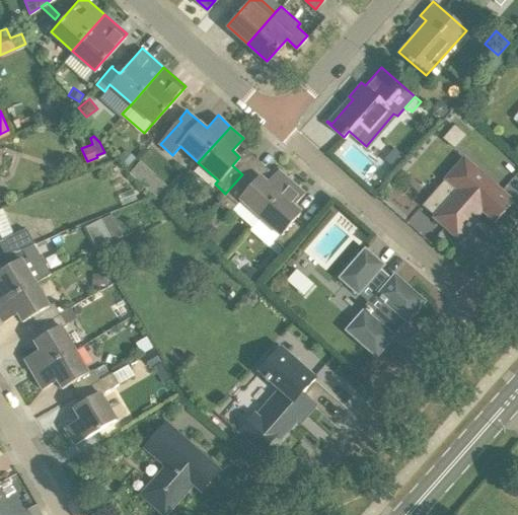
[(135,155),(126,147),(118,155),(127,164),(135,155)]
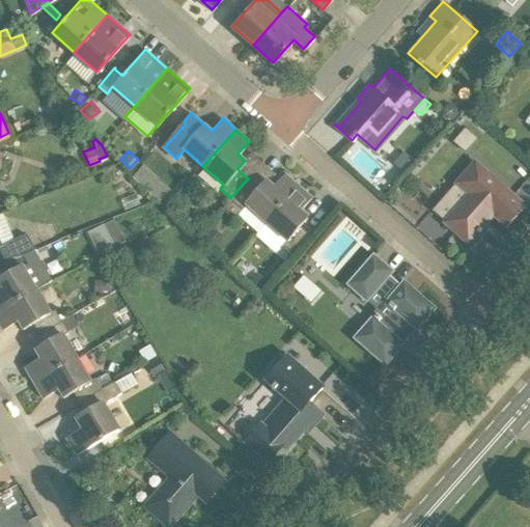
[(525,203),(509,190),(474,159),(453,182),(467,193),(443,220),(468,243),(477,231),(479,232),(482,229),(480,227),(493,214),(505,225),(525,203)]
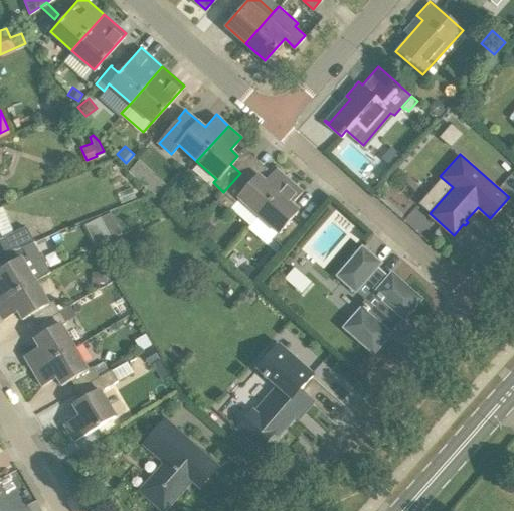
[(128,169),(137,177),(147,165),(139,157),(128,169)]
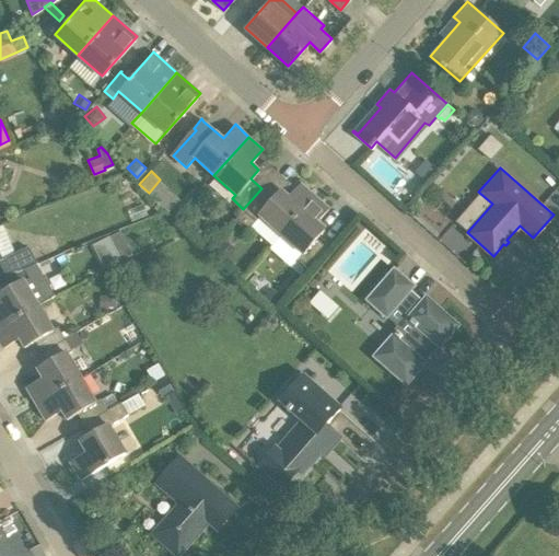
[(279,234),(314,195),(301,183),(288,196),(280,189),(272,198),(261,188),(243,209),(234,219),(246,229),(258,216),(279,234)]
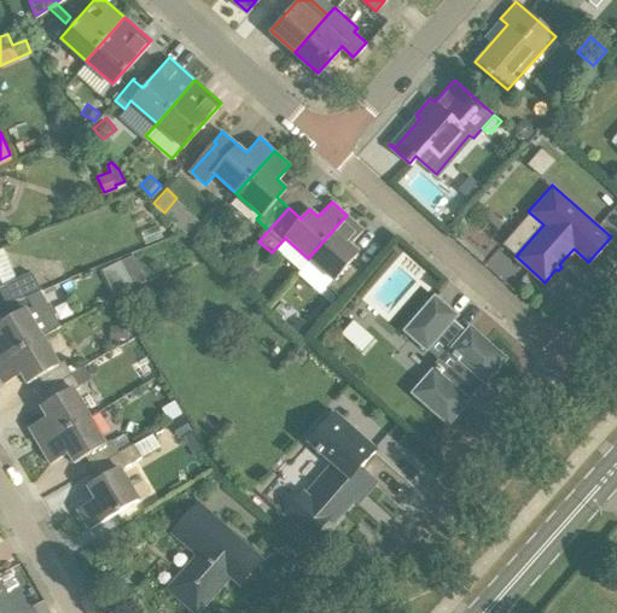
[(341,295),(345,290),(361,272),(349,261),(358,251),(349,243),(362,228),(347,215),(308,258),(331,280),(327,284),(341,295)]
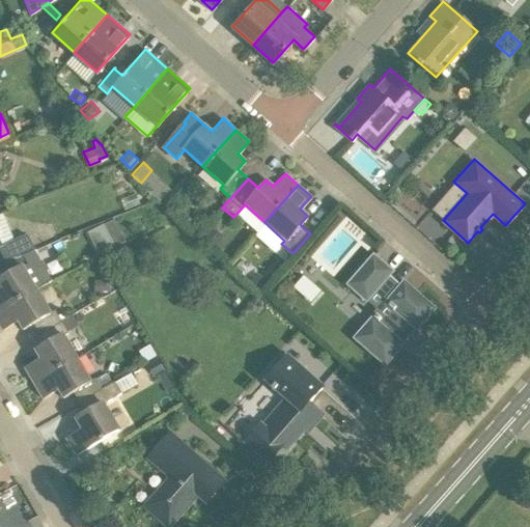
[(104,222),(114,245),(126,240),(114,217),(104,222)]
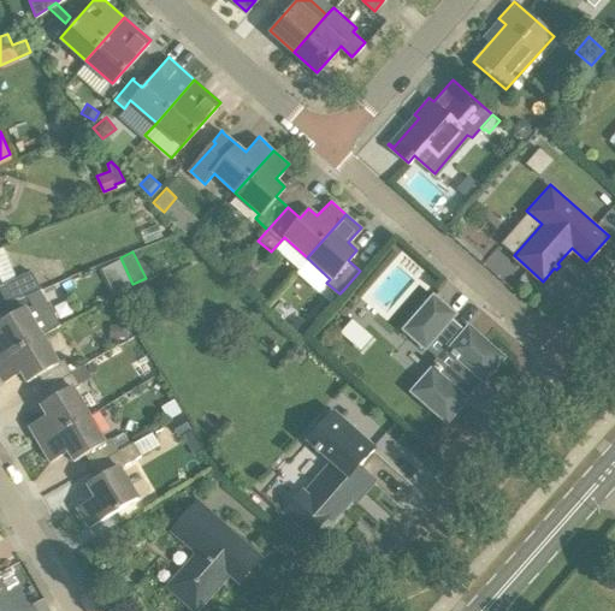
[(0,288),(7,300),(17,296),(18,300),(28,295),(40,288),(30,270),(3,282),(3,280),(0,274),(0,288)]
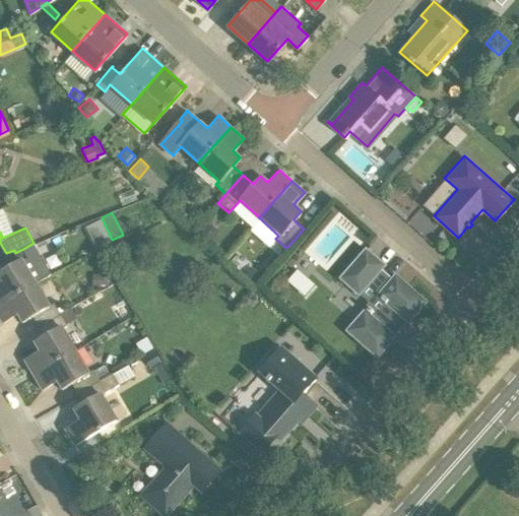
[(391,276),(381,266),(383,264),(365,248),(339,277),(359,295),(360,294),(369,302),(345,328),(376,355),(425,300),(394,273),(391,276)]
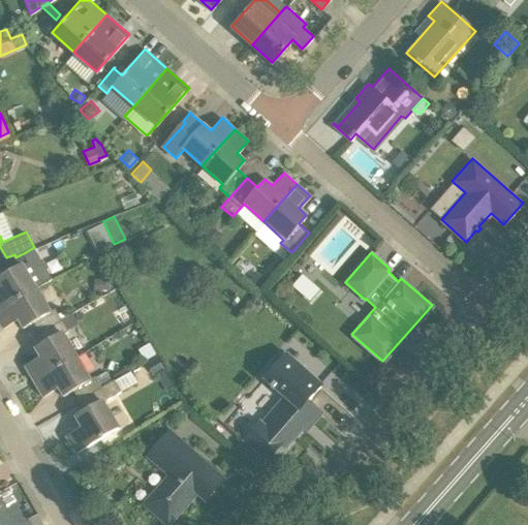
[(24,264),(28,261),(24,253),(16,257),(14,254),(6,257),(0,260),(0,266),(4,273),(0,275),(0,287),(0,307),(36,285),(24,264)]
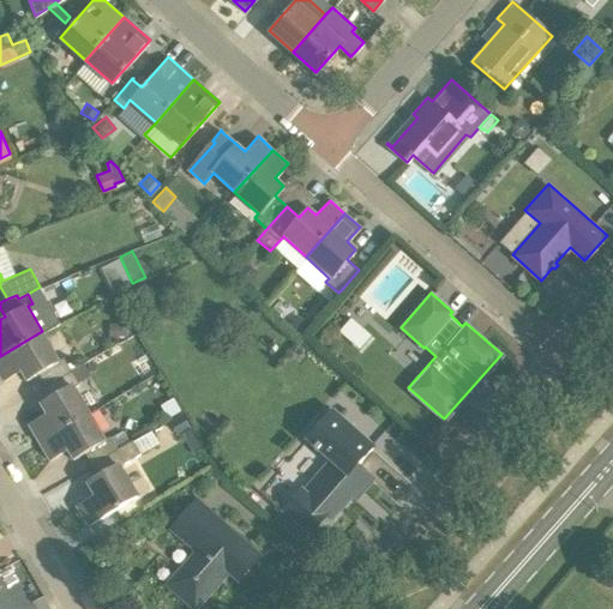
[(300,335),(310,324),(298,313),(288,324),(300,335)]
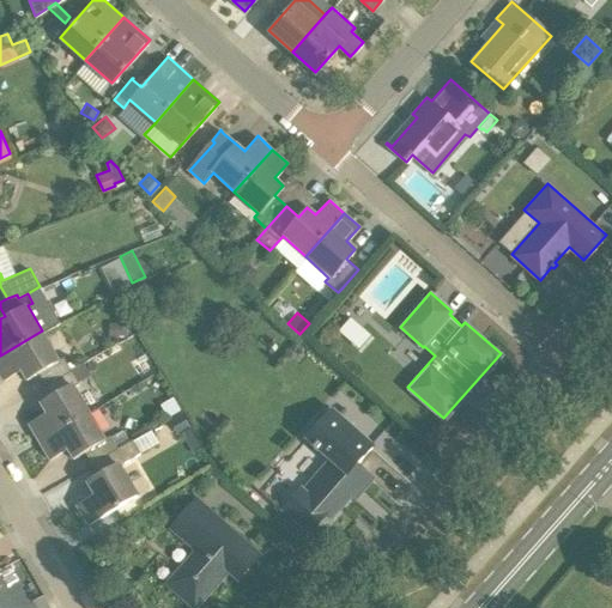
[(109,335),(127,335),(127,321),(109,321),(109,335)]
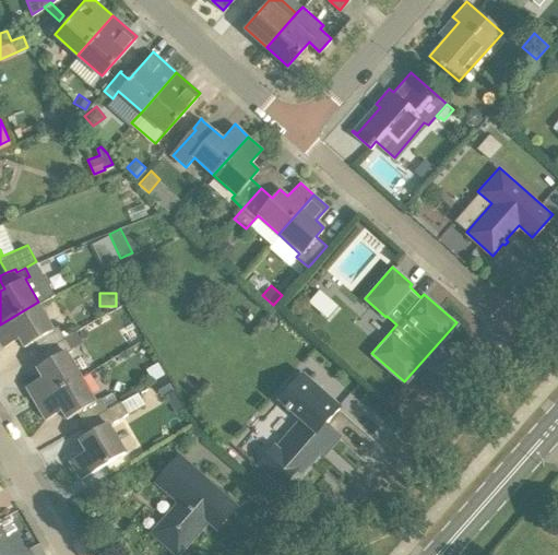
[(40,350),(64,337),(63,335),(58,325),(55,327),(38,302),(0,325),(0,341),(2,345),(19,335),(24,345),(34,339),(40,350)]
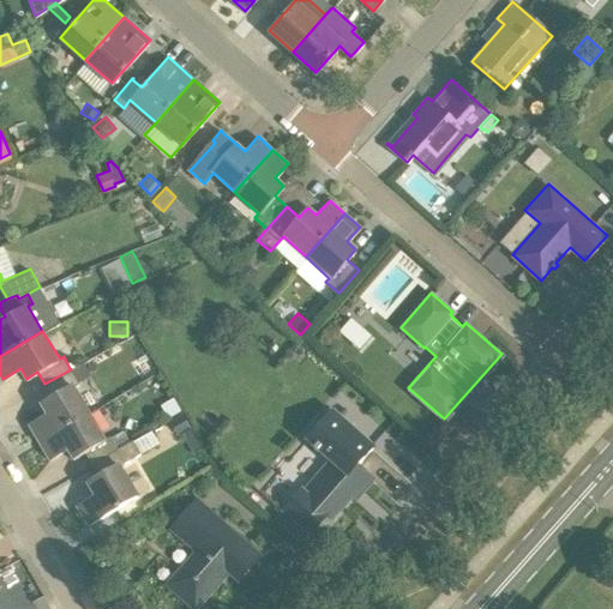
[(71,369),(78,380),(90,373),(83,360),(70,368),(71,369)]
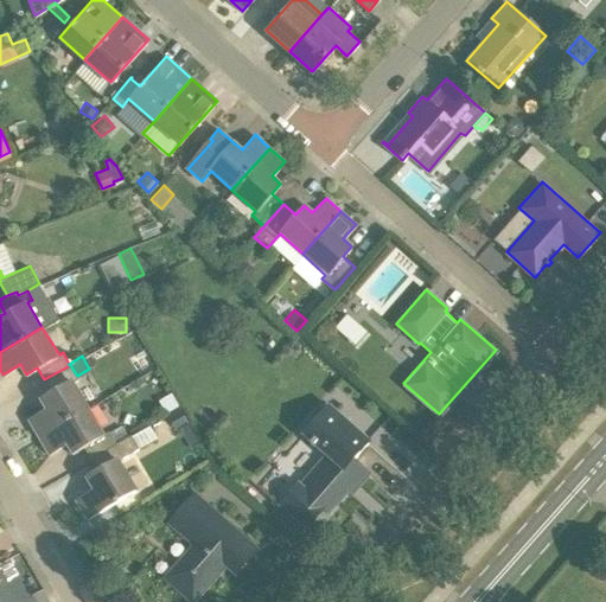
[(39,435),(88,405),(74,380),(77,377),(77,376),(70,365),(44,379),(51,391),(40,398),(46,408),(29,418),(39,435)]
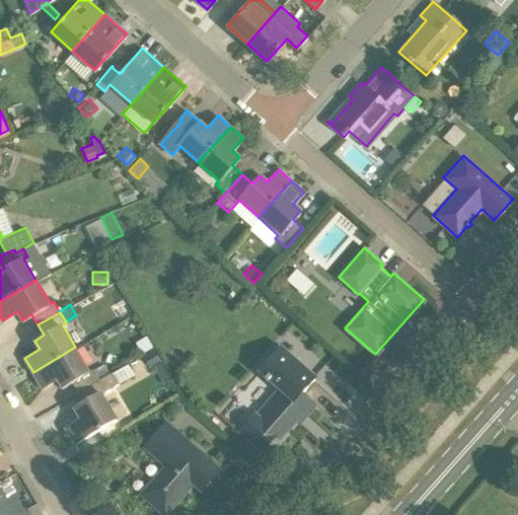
[(77,390),(99,377),(93,368),(89,370),(75,347),(33,372),(42,387),(56,378),(62,387),(71,381),(77,390)]
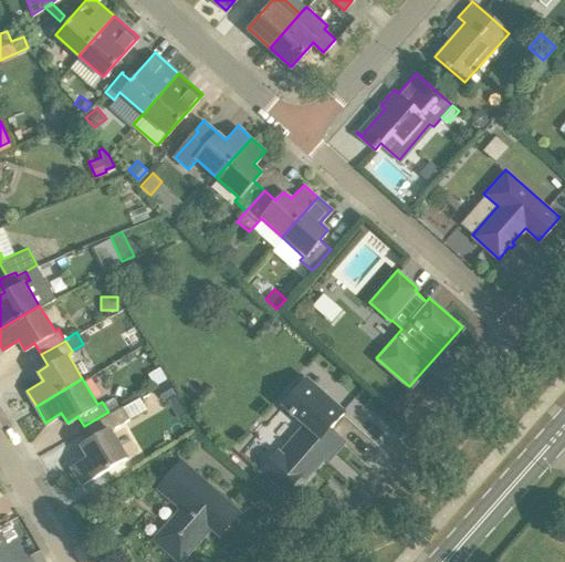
[(343,410),(325,396),(305,378),(281,405),(300,422),(274,449),(304,476),(331,447),(335,450),(343,440),(328,427),(343,410)]
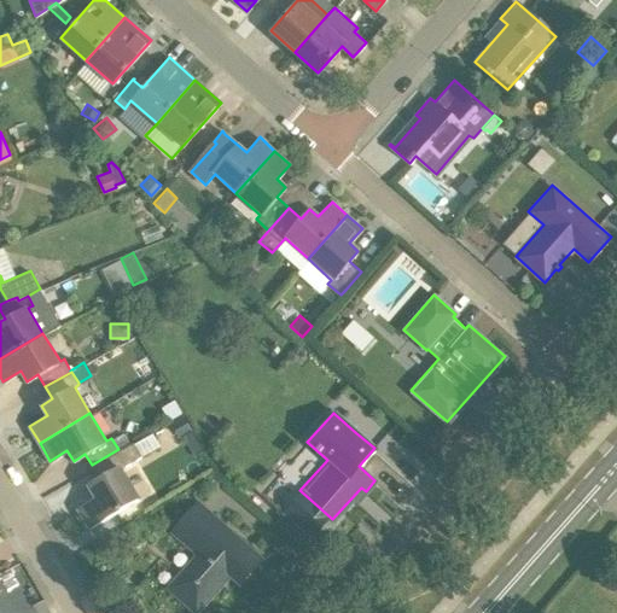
[(179,435),(181,433),(191,427),(182,414),(170,421),(179,435)]
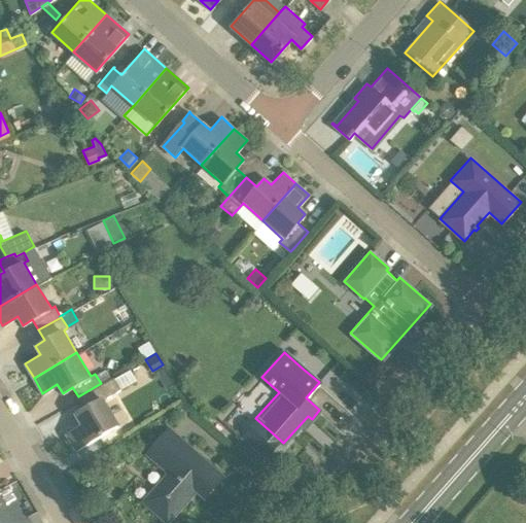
[(167,372),(163,364),(154,370),(159,376),(167,372)]
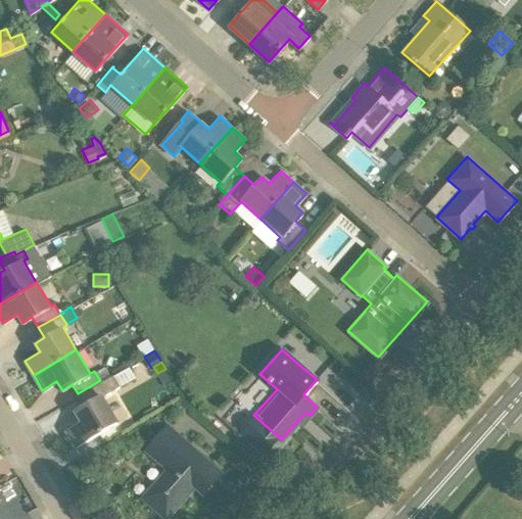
[(94,371),(100,380),(110,375),(104,365),(94,371)]
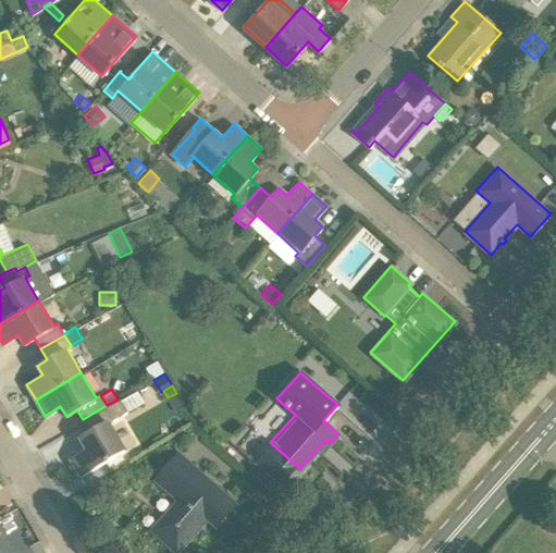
[(79,475),(125,447),(110,421),(127,410),(120,397),(118,400),(107,405),(83,419),(89,431),(78,438),(85,449),(70,458),(79,475)]
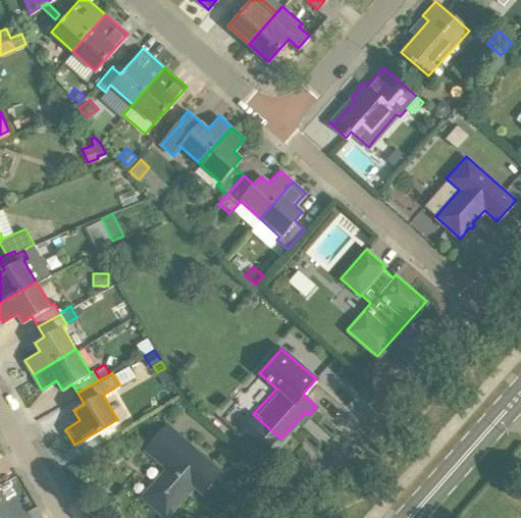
[(202,493),(221,471),(166,421),(143,448),(165,468),(141,496),(165,517),(194,485),(202,493)]
